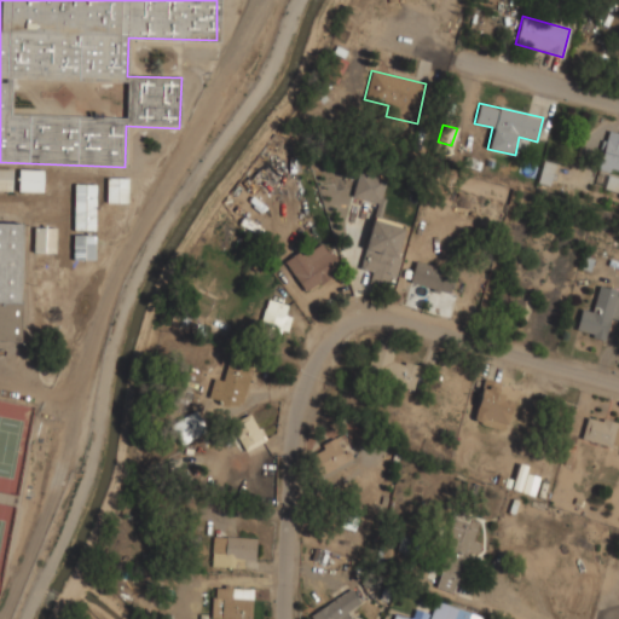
[(618,133),(606,131),(597,167),(618,172),(618,133)]
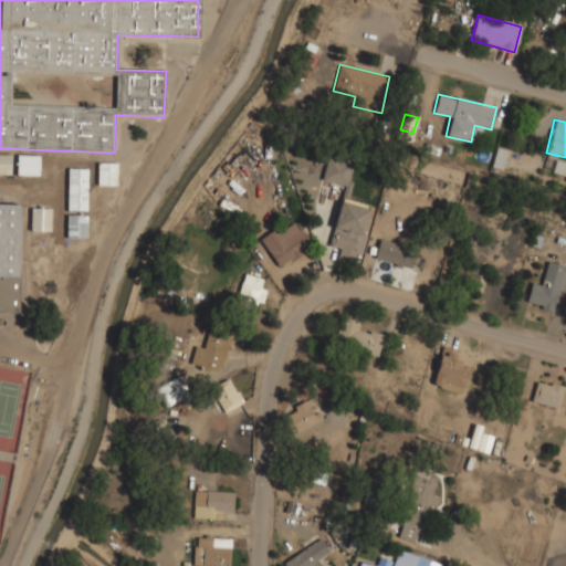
[(258,160),(242,146),(227,163),(241,177),(258,160)]
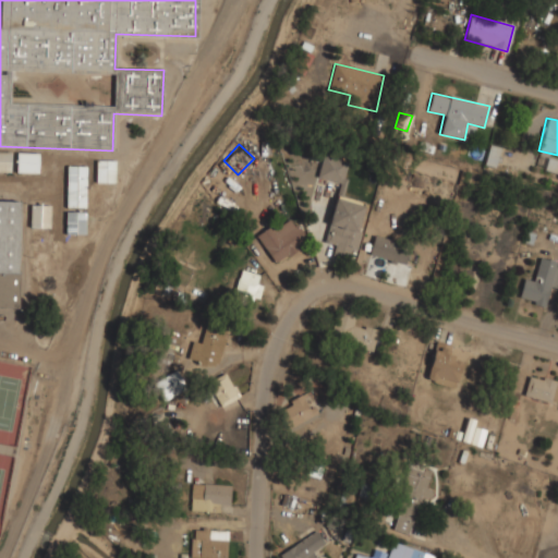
[(504,147),(488,145),(485,165),(495,167),(497,157),(501,157),(504,147)]
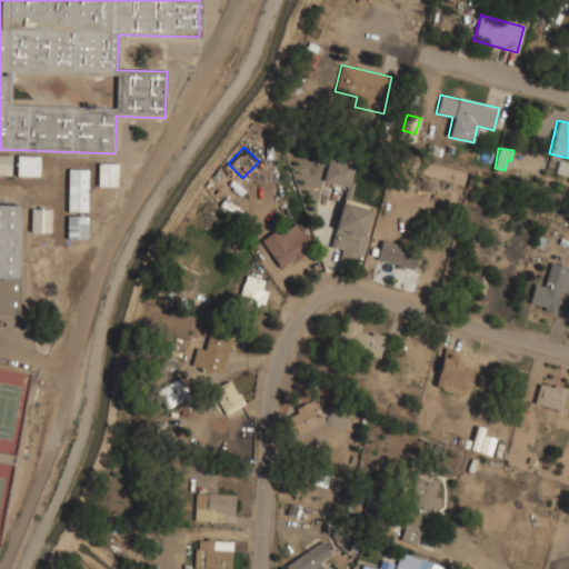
[(0,173),(10,175),(10,155),(0,153),(0,173)]
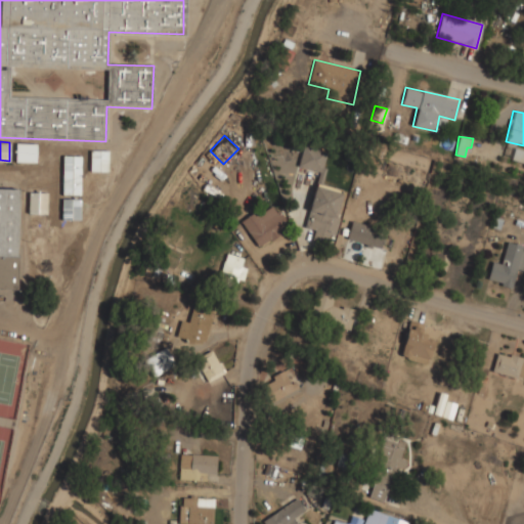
[(14,161),(35,162),(36,143),(14,142),(14,161)]
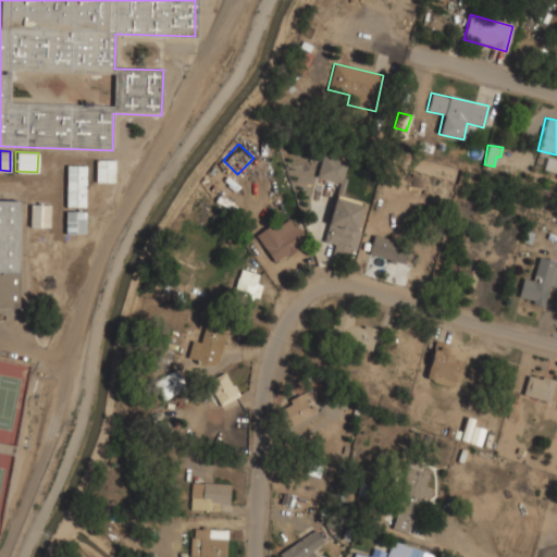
[(342,183),(347,160),(322,155),(317,177),(342,183)]
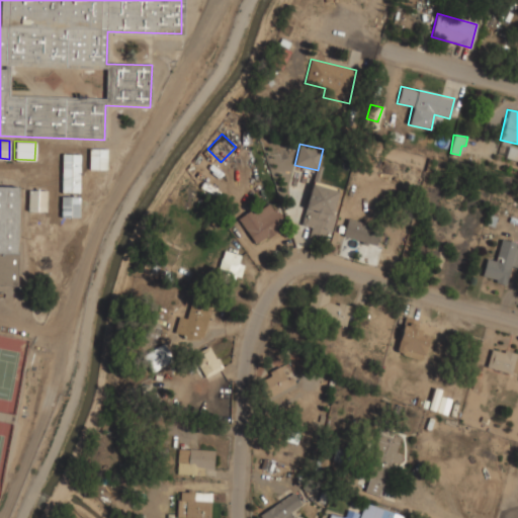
[(88,148),(106,148),(106,168),(88,168),(88,148)]
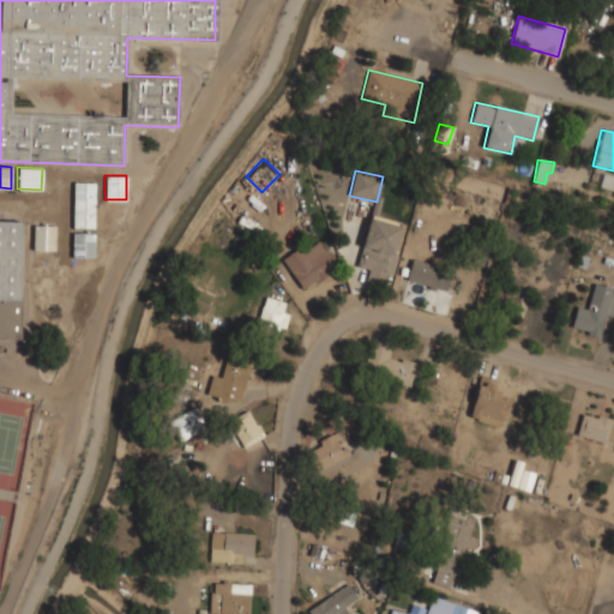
[(72,181),(71,226),(92,227),(94,182),(72,181)]
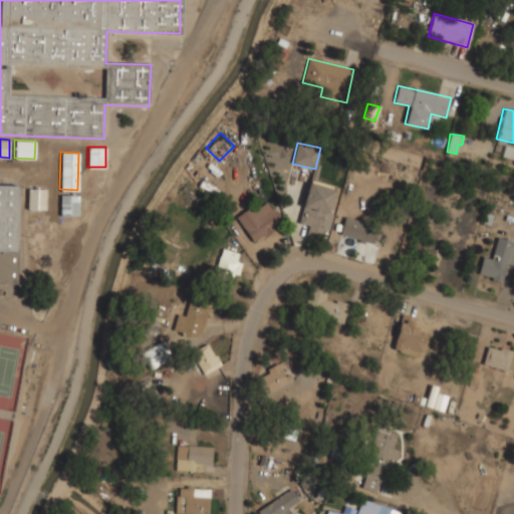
[(86,171),(105,172),(104,193),(86,192),(86,171)]
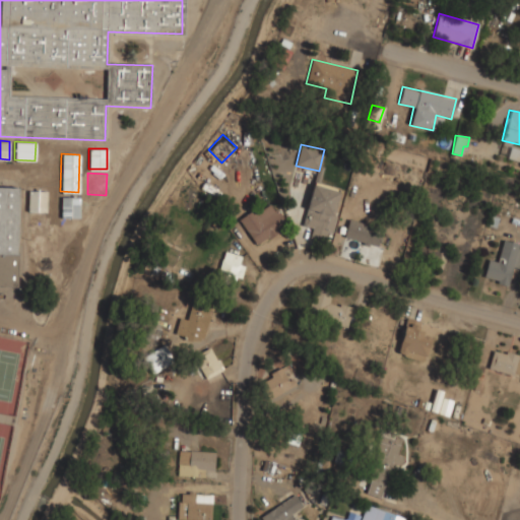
[(339,191),(312,185),(302,225),(312,229),(310,237),(324,240),(326,232),(332,234),(337,214),(333,213),(339,191)]
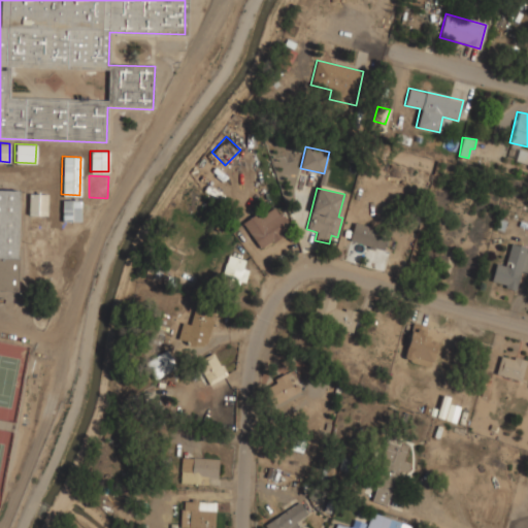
[(0,291),(15,292),(20,191),(0,190),(0,291)]
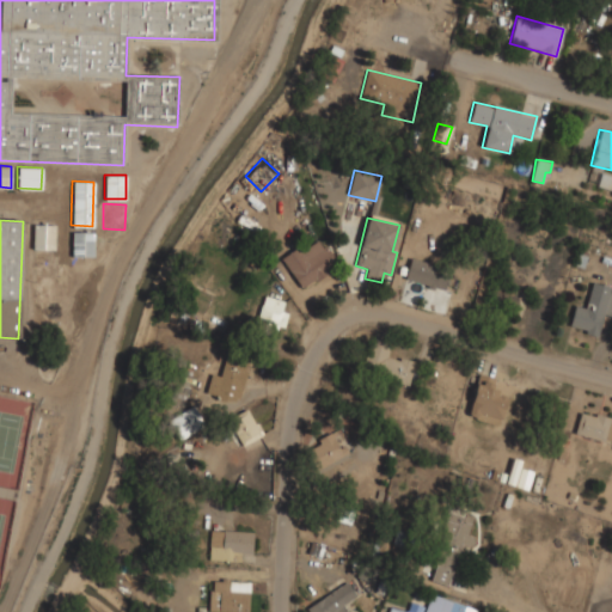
[(32,224),(54,225),(54,249),(31,248),(32,224)]
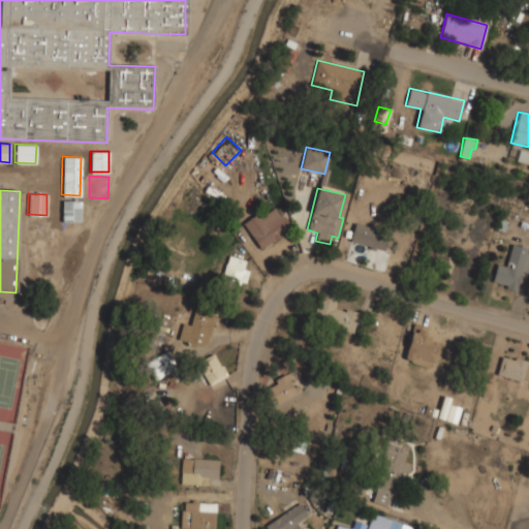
[(61,198),(80,199),(80,221),(60,221),(61,198)]
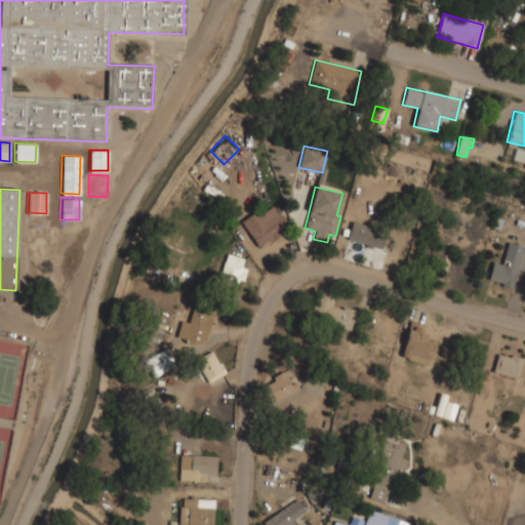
[(242,221),(257,247),(288,229),(273,203),(242,221)]
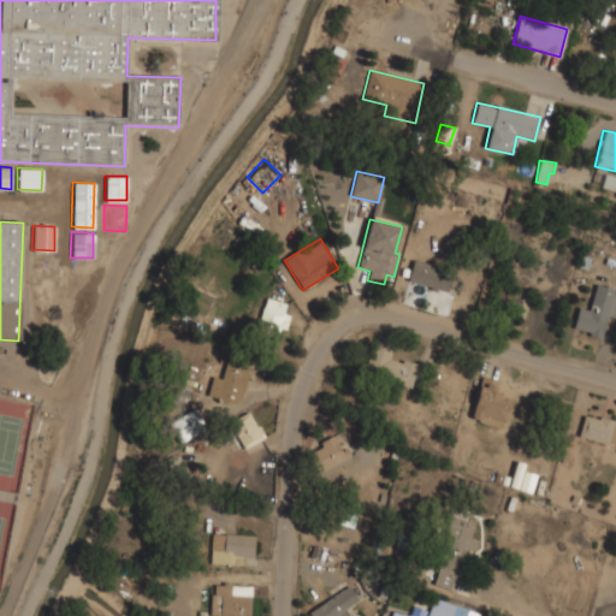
[(35,258),(57,258),(55,303),(35,303),(35,258)]
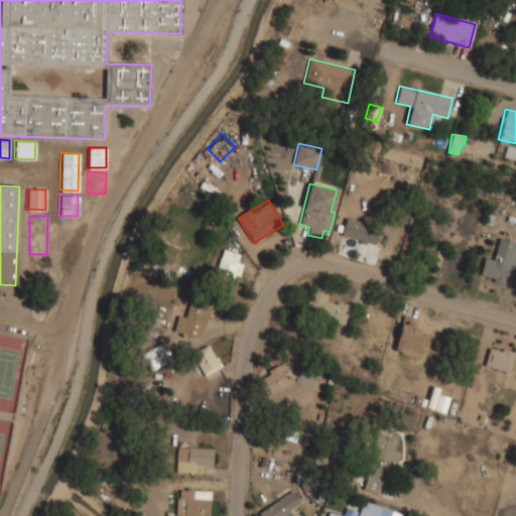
[(374,244),(378,227),(346,219),(341,236),(374,244)]
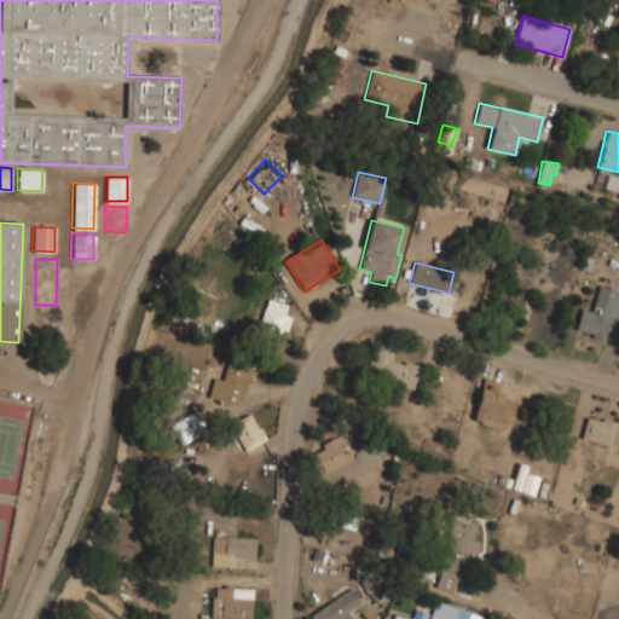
[(576,331),(605,339),(609,317),(618,319),(618,316),(618,291),(597,288),(591,312),(580,308),(576,331)]
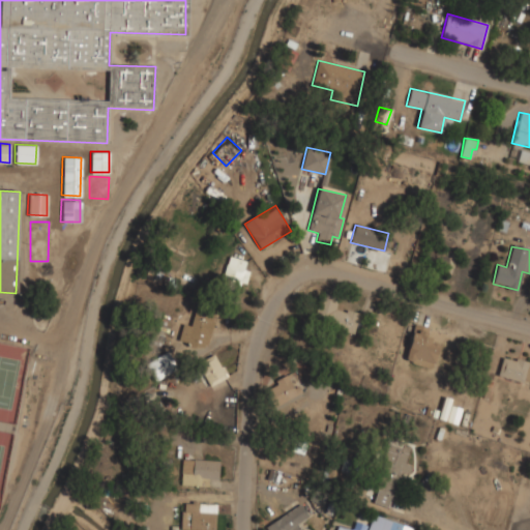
[(247,270),(243,269),(245,260),(228,256),(222,284),(242,289),(247,270)]
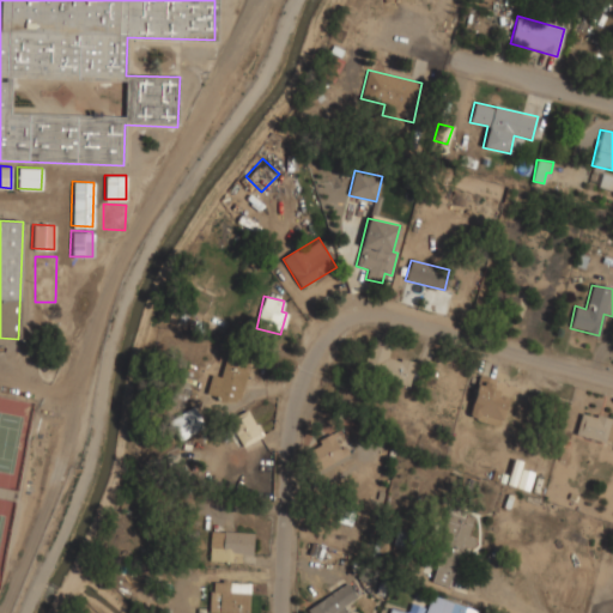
[(36,308),(35,321),(50,322),(52,309),(36,308)]
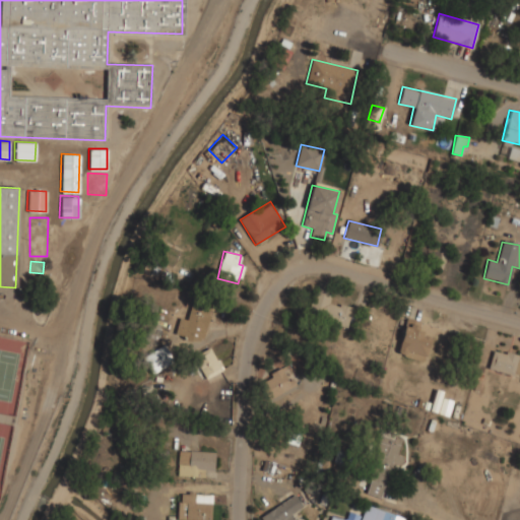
[(347,326),(351,308),(328,303),(330,294),(313,289),(307,317),(347,326)]
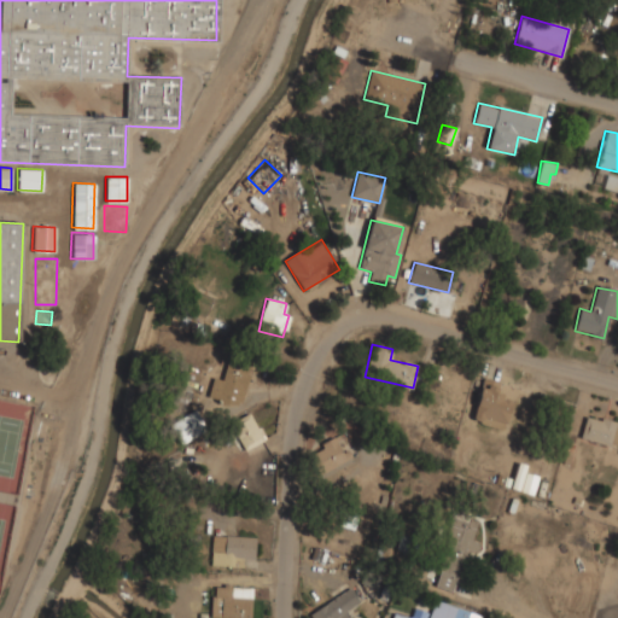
[(222,380),(213,378),(208,398),(240,407),(249,371),(226,365),(222,380)]
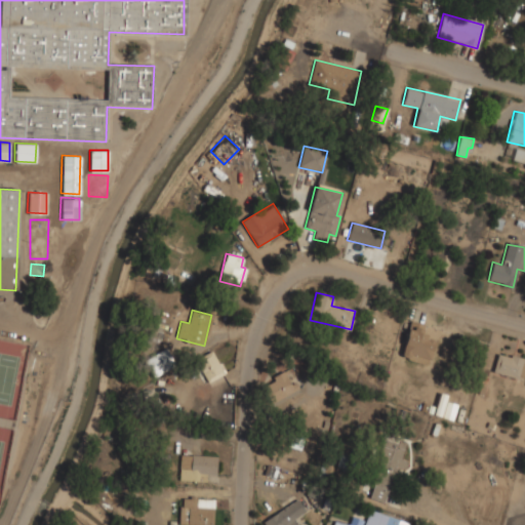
[(435,339),(421,335),(425,324),(410,320),(400,357),(428,365),(435,339)]
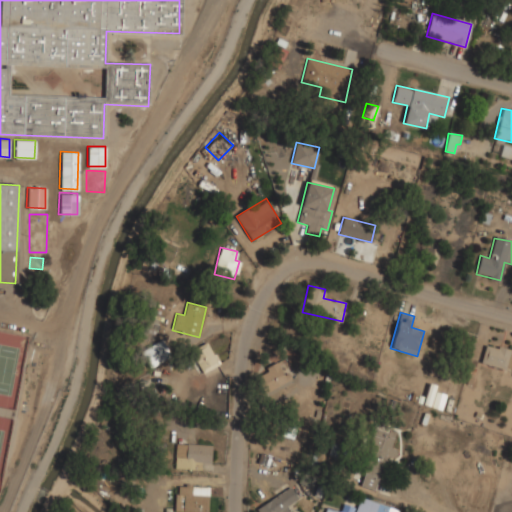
[(140,351),(150,368),(171,356),(161,339),(140,351)]
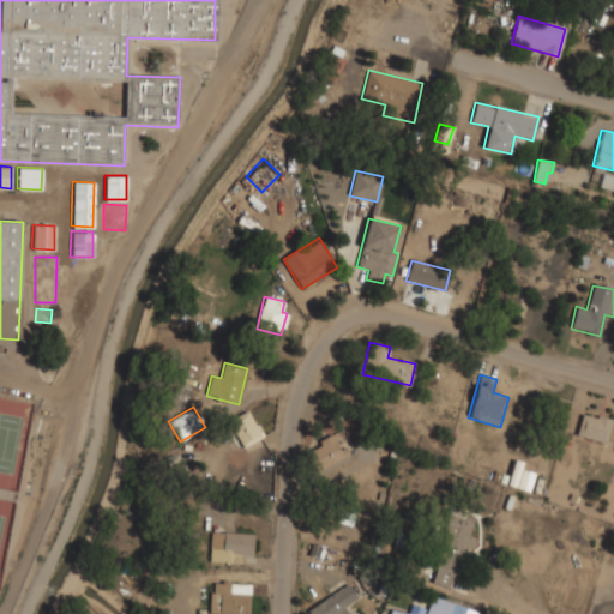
[(262,437),(247,410),(228,420),(242,447),(262,437)]
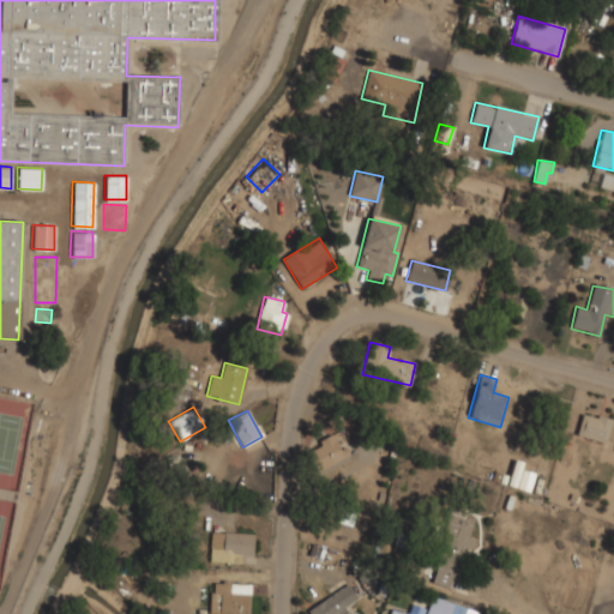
[(613,443),(613,440),(613,420),(581,414),(576,437),(613,443)]
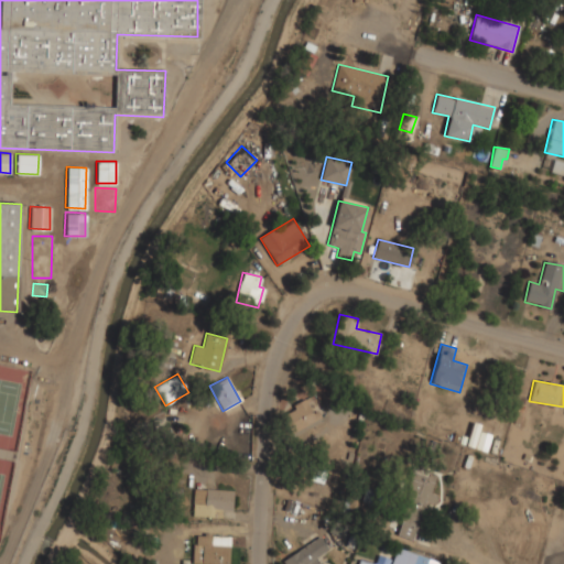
[(307,398),(292,404),(294,410),(281,415),(289,432),(316,421),(307,398)]
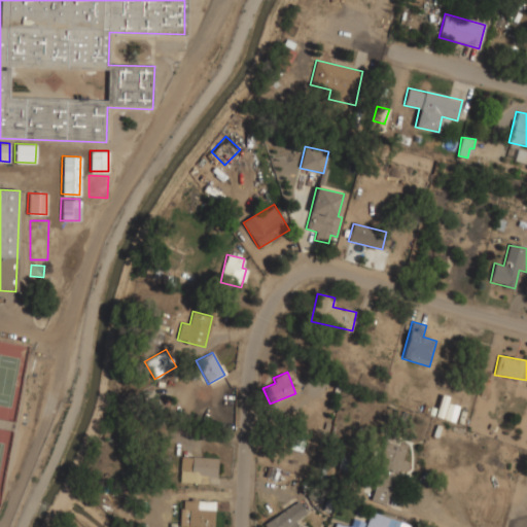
[(371,501),(390,504),(396,468),(403,469),(408,444),(382,440),(371,501)]
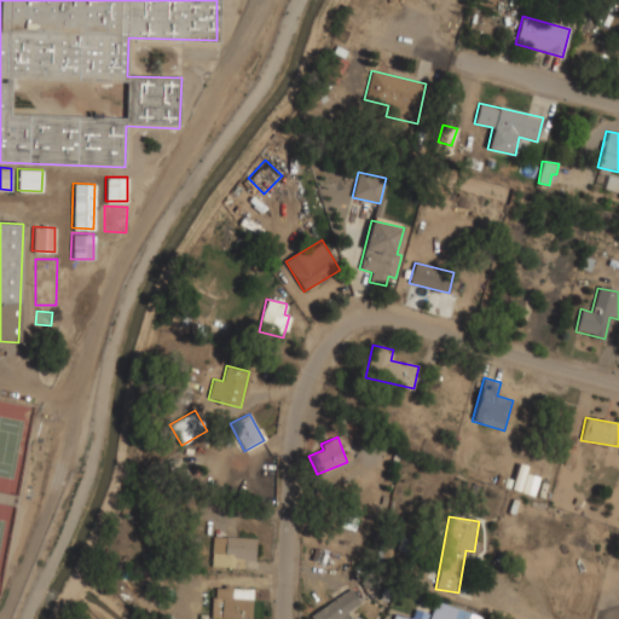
[(212,566),(239,567),(241,560),(255,560),(255,538),(213,536),(212,566)]
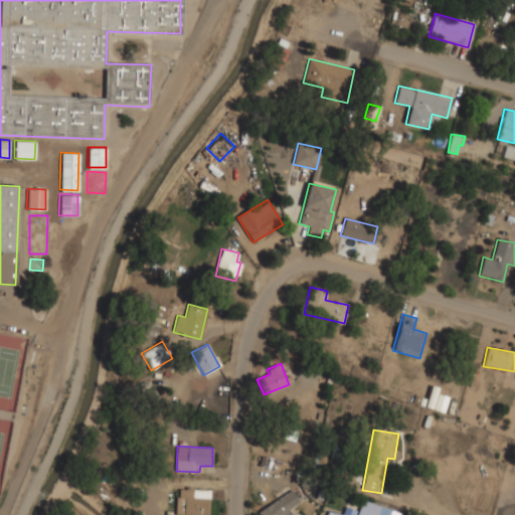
[(176,514),(209,514),(209,490),(177,489),(176,514)]
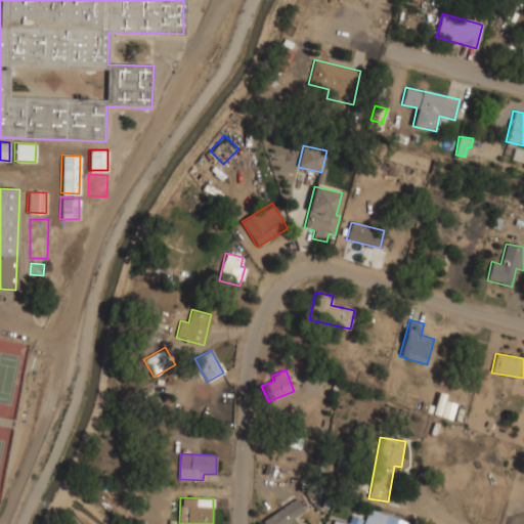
[(263,520),(265,523),(297,523),(293,518),(305,511),(297,498),(263,520)]
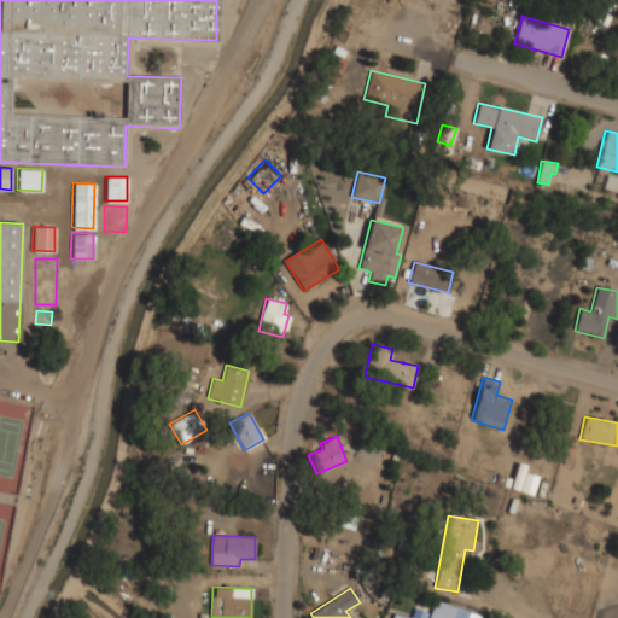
[(427,617),(481,617),(482,617),(435,599),(427,617)]
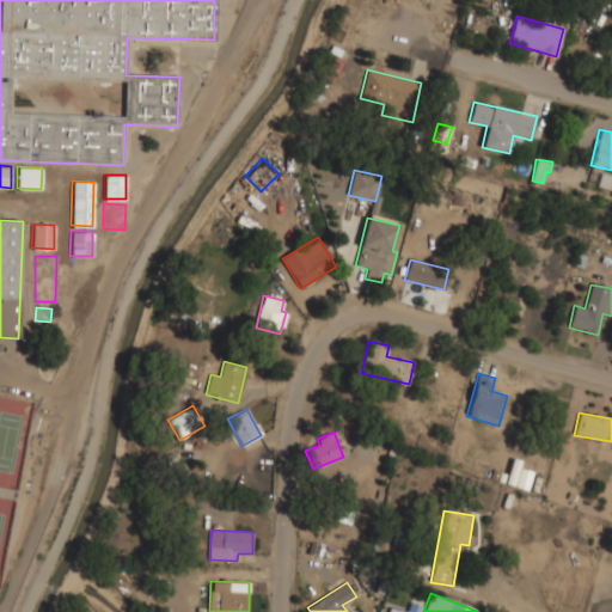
[(421,611),(423,606),(410,601),(405,611),(398,611),(389,609),(387,611),(421,611)]
